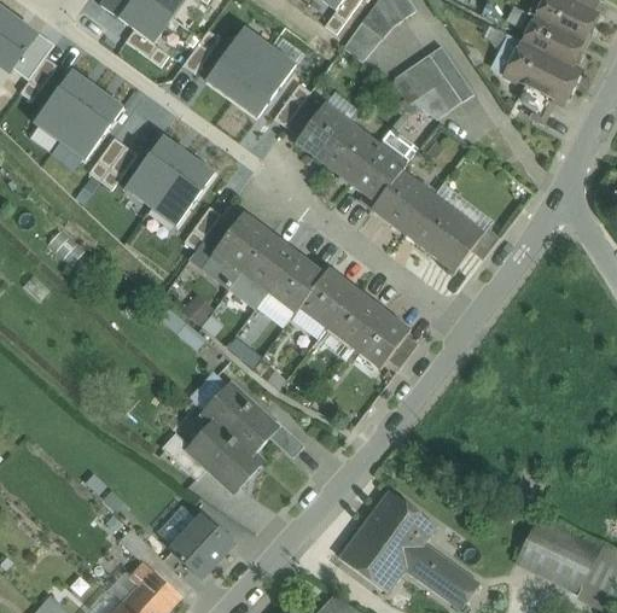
[(103,0),(100,4),(134,28),(152,41),(170,16),(149,0),(103,0)]
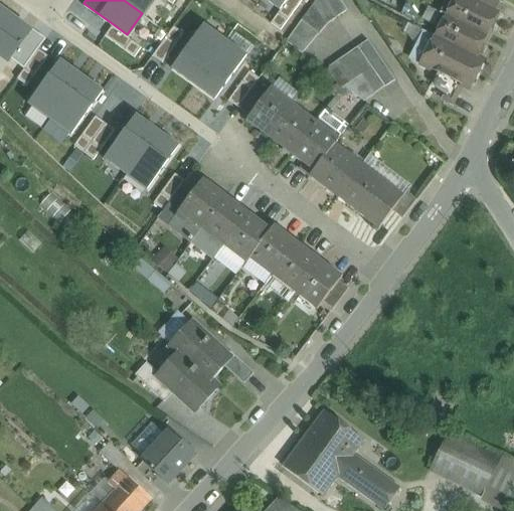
[(124,0),(142,13),(151,0),(124,0)]
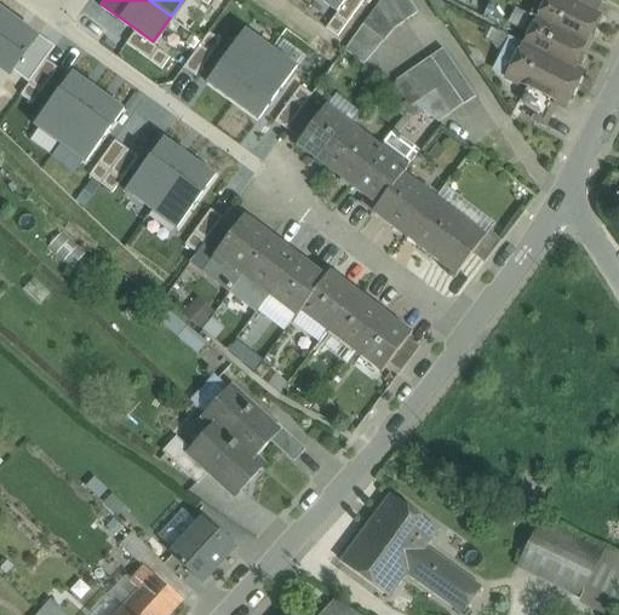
[(342,0),(337,7),(325,24),(337,33),(360,0),(342,0)]
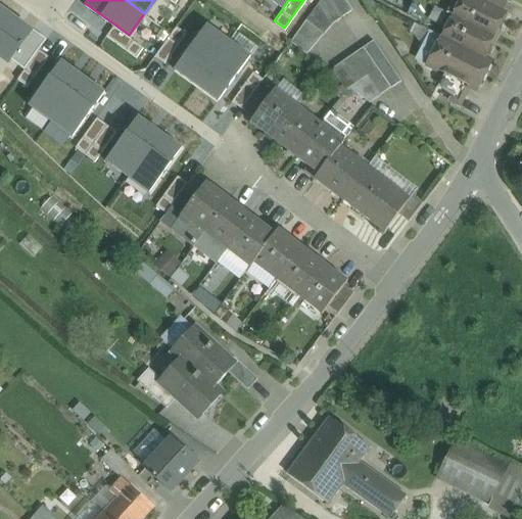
[(319,0),(318,1),(331,21),(342,13),(332,0),(319,0)]
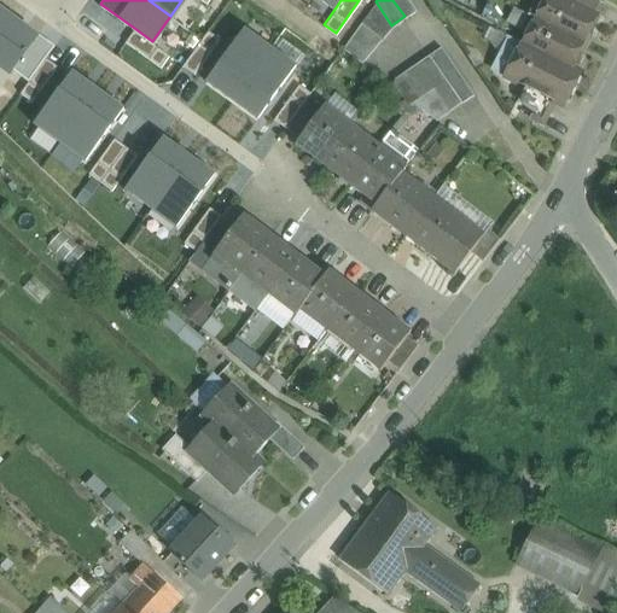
[(417,9),(411,0),(393,0),(405,16),(417,9)]
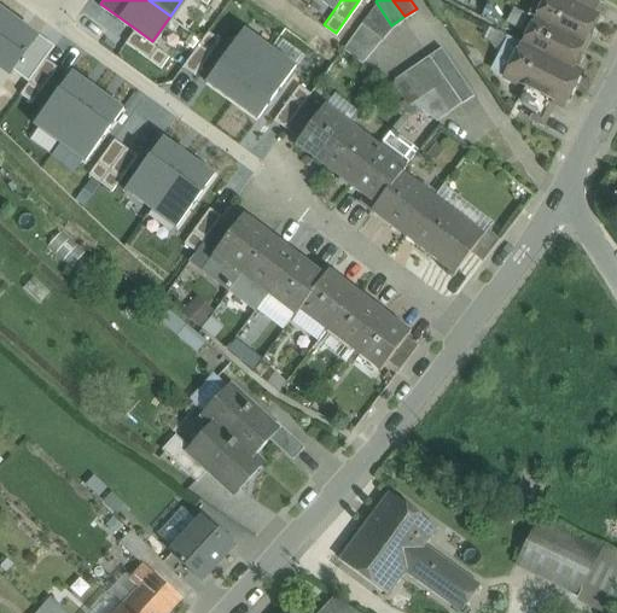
[(540,0),(534,15),(582,39),(595,13),(592,11),(571,0),(540,0)]
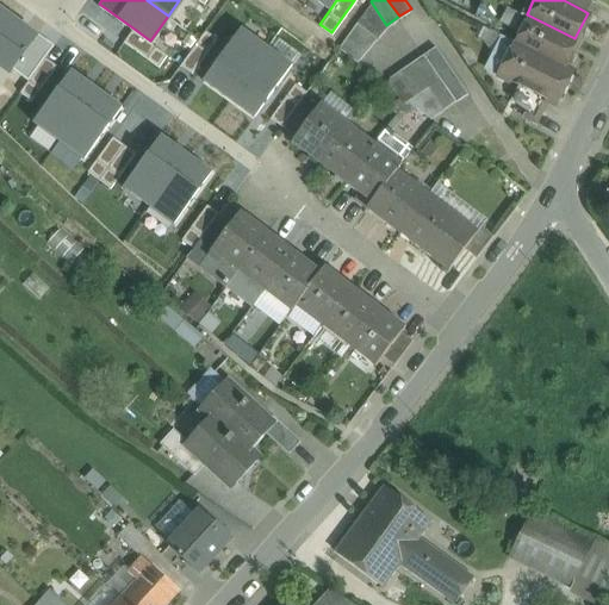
[(564,0),(584,11),(589,0),(564,0)]
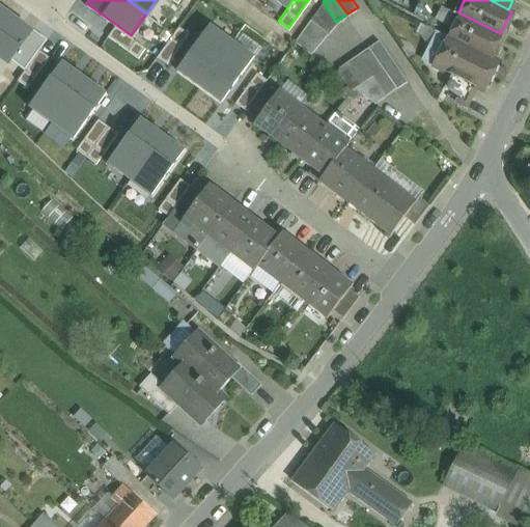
[(323,1),(310,18),(328,32),(336,22),(323,1)]
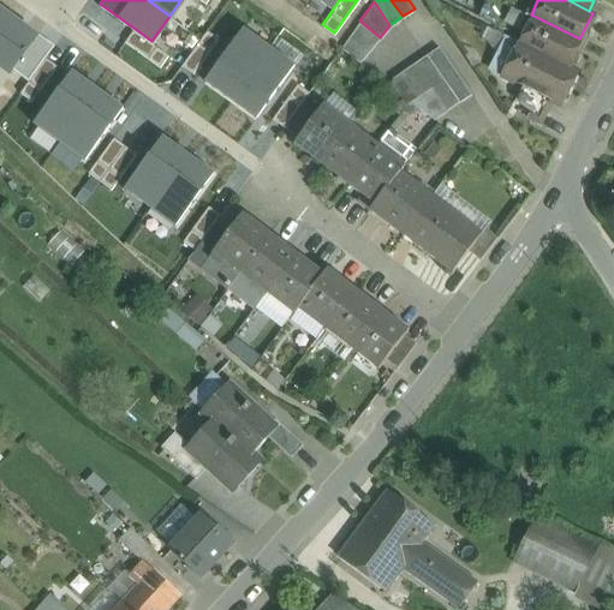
[(36,34),(0,7),(0,65),(9,71),(11,67),(36,34)]
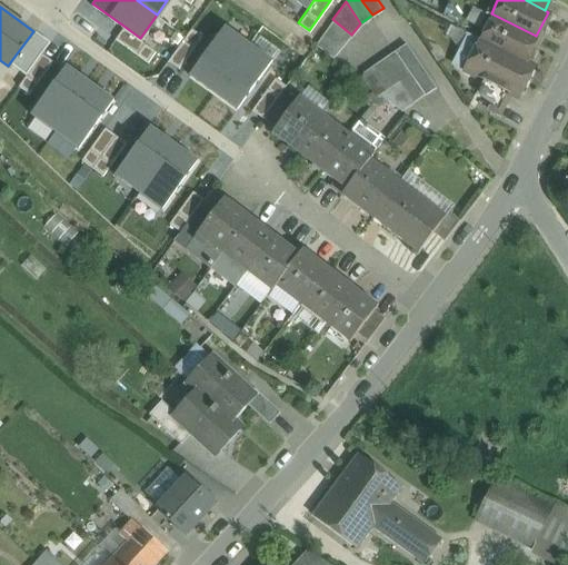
[(536,36),(491,13),(479,37),(524,59),(525,59),(536,36)]
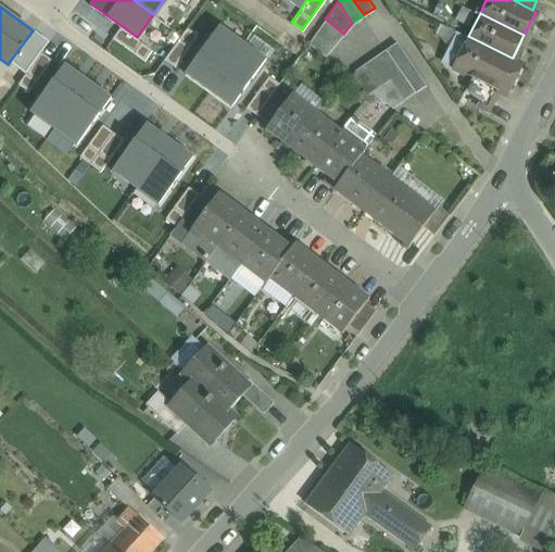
[(343,34),(325,19),(317,29),(335,44),(343,34)]
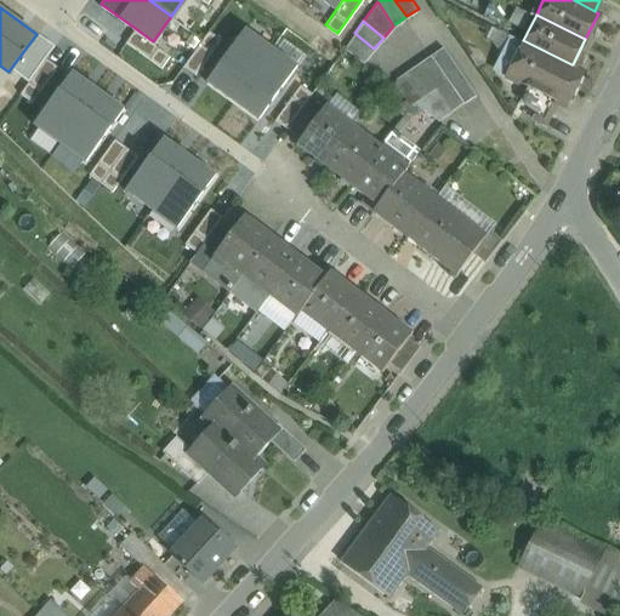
[(208,79),(234,98),(271,46),(245,27),(208,79)]
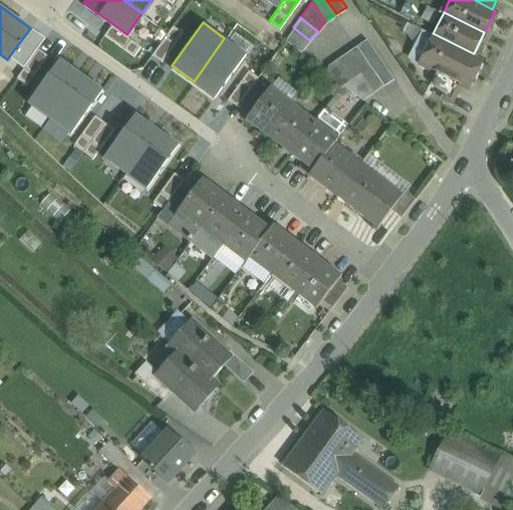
[(126,34),(111,23),(103,33),(133,54),(141,44),(126,34)]
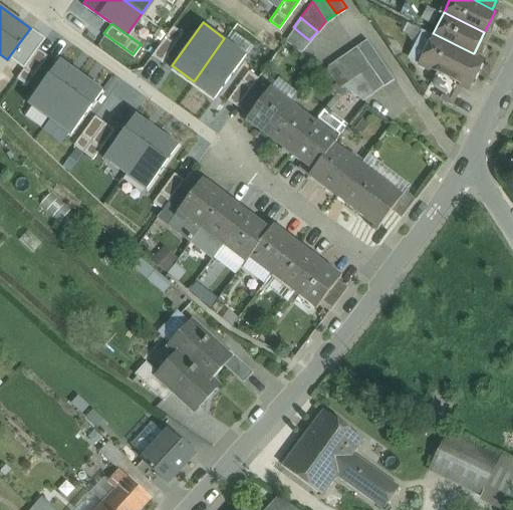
[(161,59),(182,31),(172,24),(152,53),(161,59)]
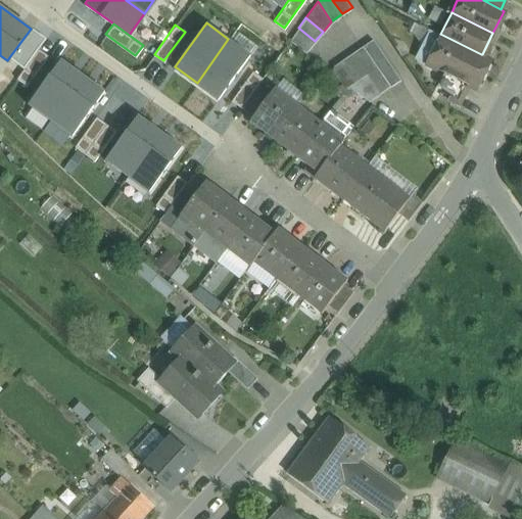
[(32,27),(31,29),(9,57),(24,66),(38,47),(45,37),(32,27)]
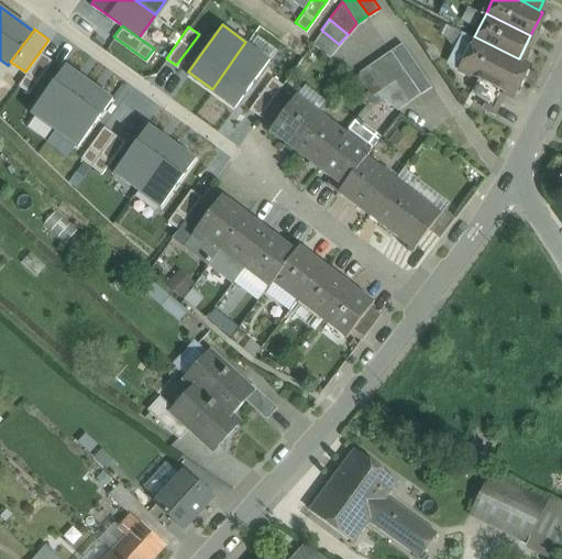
[(339,44),(321,30),(312,42),(329,55),(339,44)]
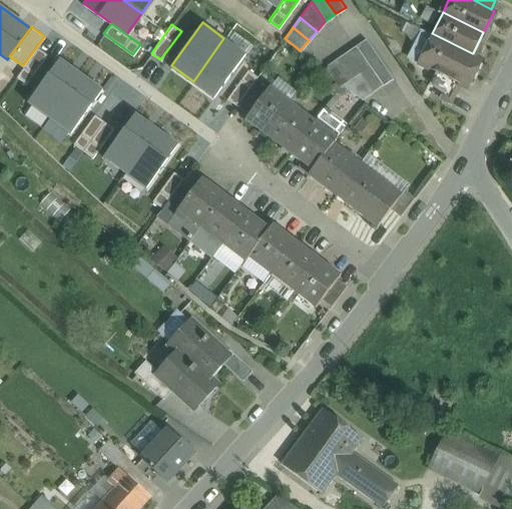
[(432,33),(417,60),(438,71),(459,81),(466,85),(480,57),(473,53),(472,53),(432,33)]
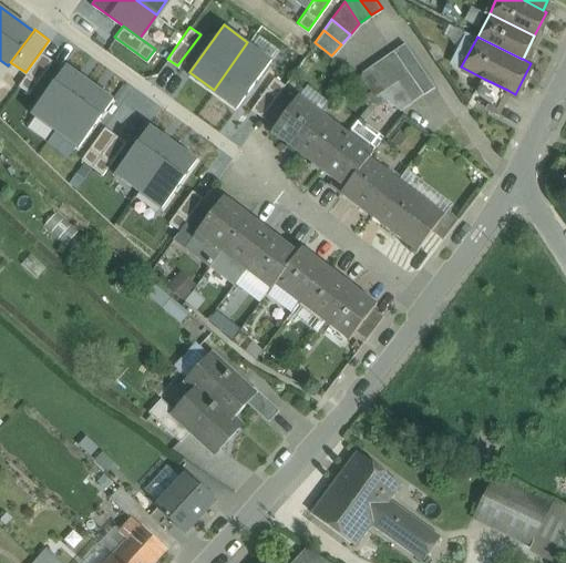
[(419,62),(404,41),(393,48),(408,70),(419,62)]
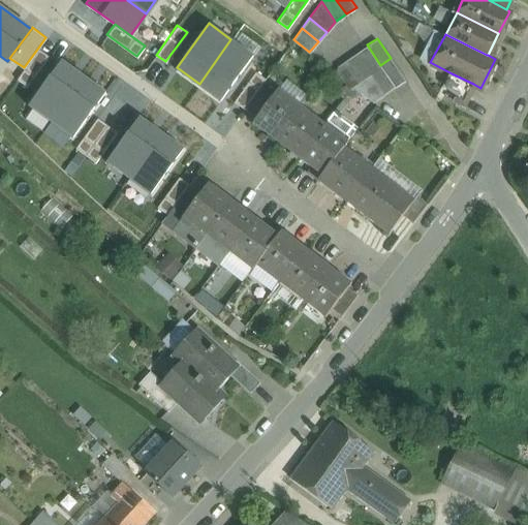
[(230,39),(199,84),(221,99),(253,55),(230,39)]
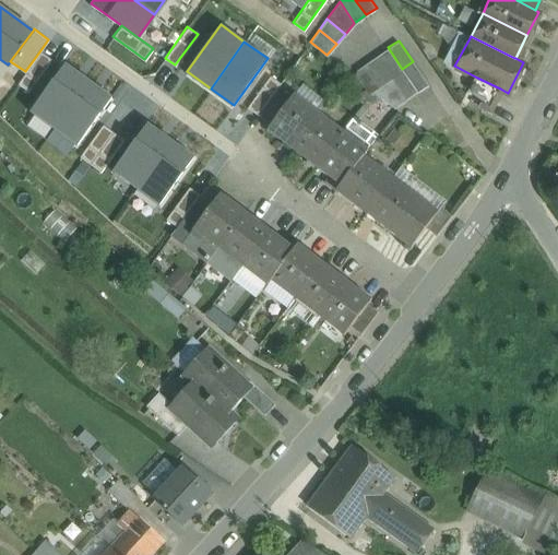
[(402,69),(388,47),(377,55),(392,77),(402,69)]
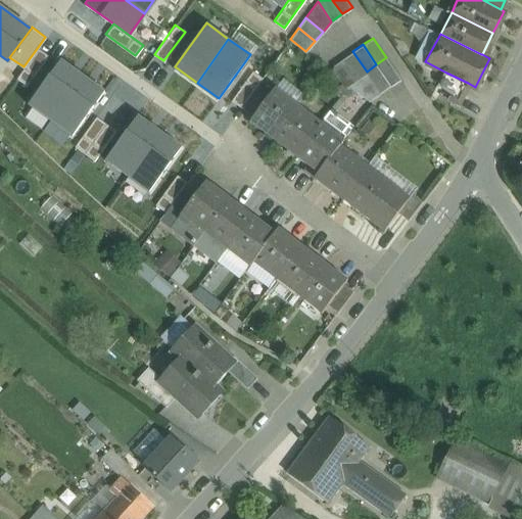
[(27,84),(48,54),(38,47),(24,66),(16,77),(27,84)]
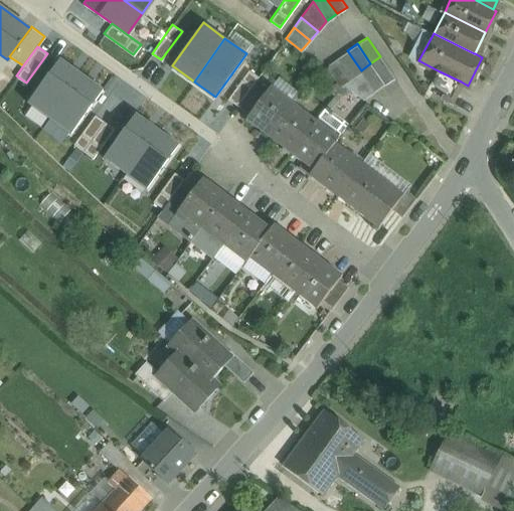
[(361,70),(347,50),(337,57),(351,77),(361,70)]
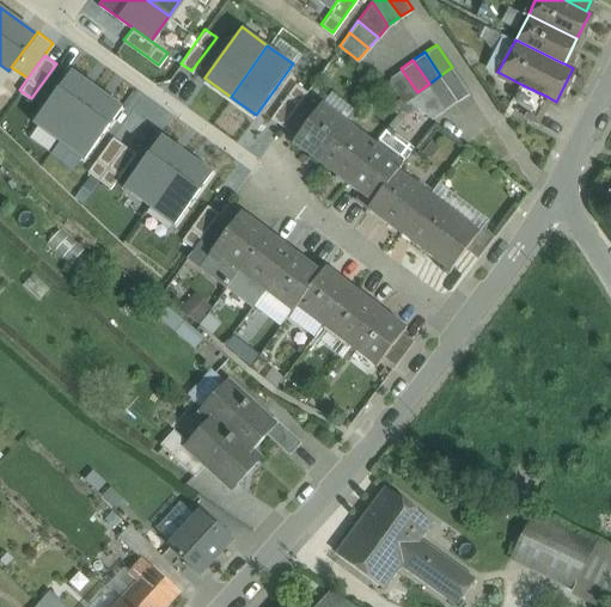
[(34,118),(60,136),(97,86),(72,67),(34,118)]
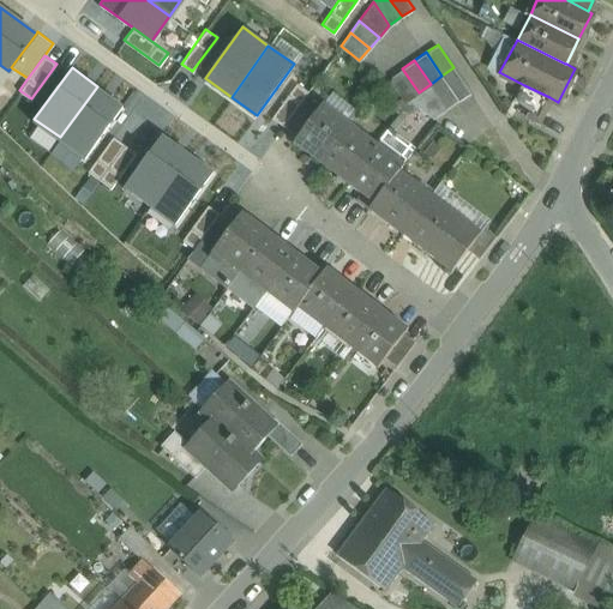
[(470,91),(454,67),(442,76),(458,100),(470,91)]
